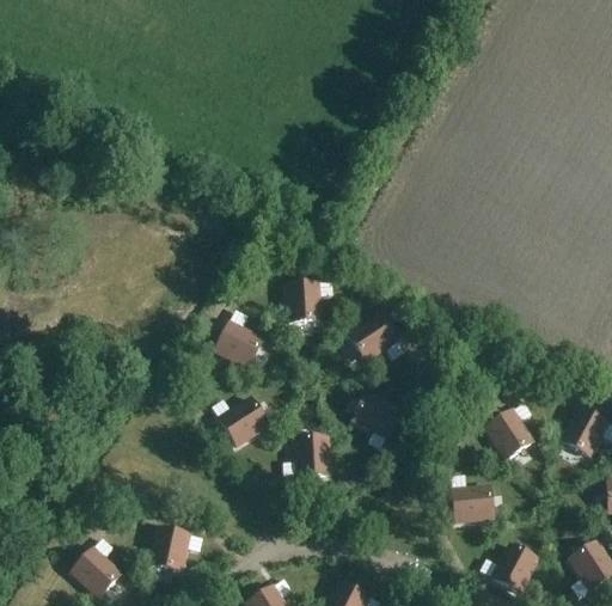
[(320,295),(335,294),(334,281),(319,281),(320,295)]
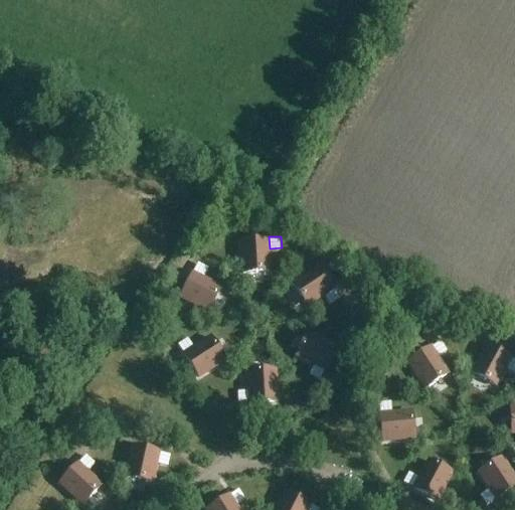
[(242,270),(269,269),(267,237),(240,238),(242,270)]
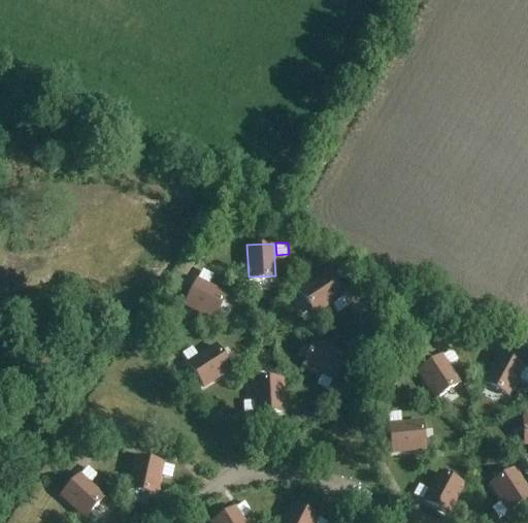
[(208,281),(212,272),(201,267),(197,275),(208,281)]
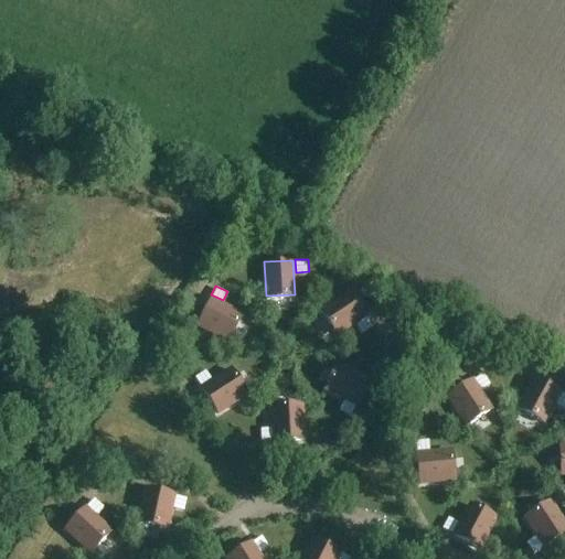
[(337,331),(365,312),(349,289),(320,308),(337,331)]
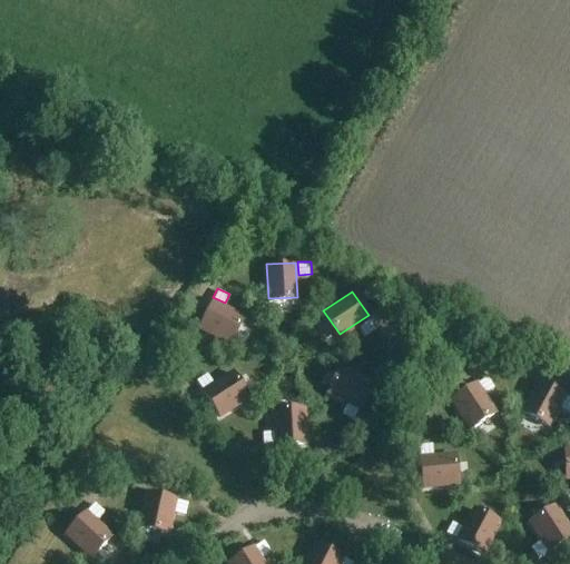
[(231,340),(243,315),(213,299),(199,325),(231,340)]
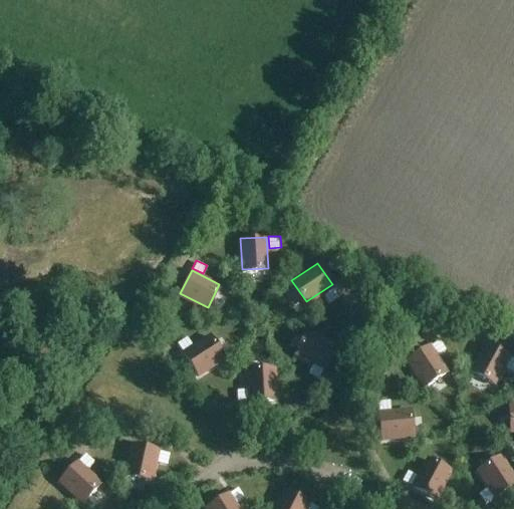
[(328,300),(337,293),(332,285),(322,291),(328,300)]
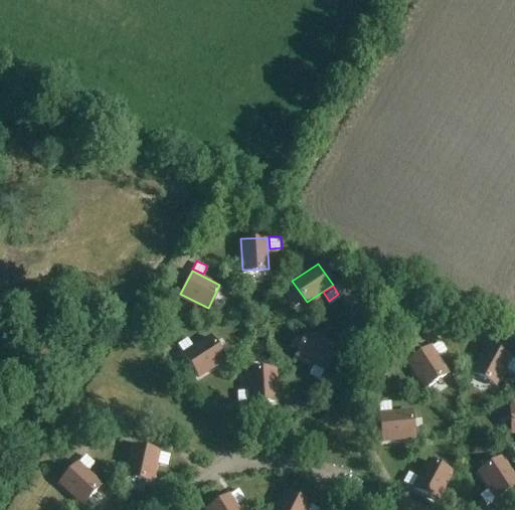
[(324,366),(336,343),(308,329),(296,352),(324,366)]
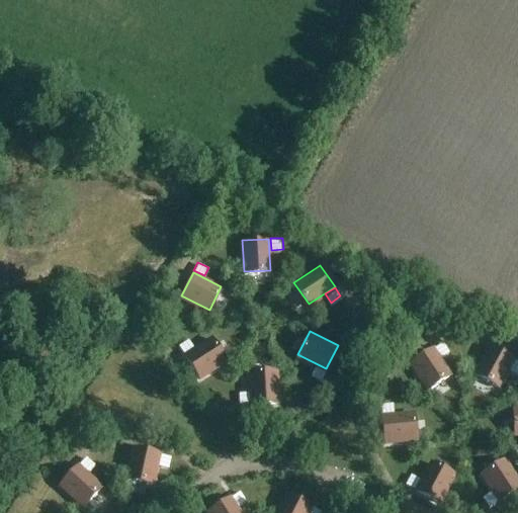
[(199,375),(226,358),(211,336),(185,353),(199,375)]
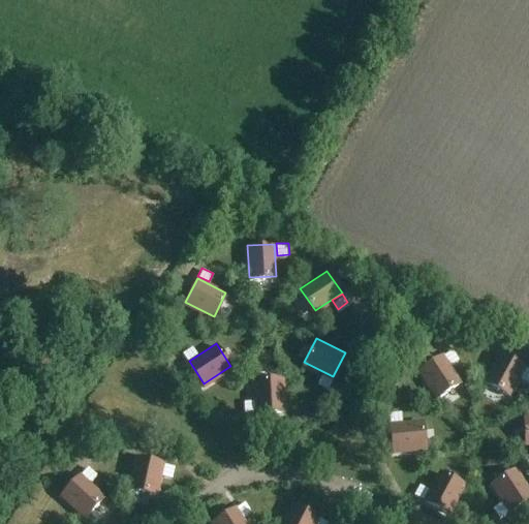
[(197,353),(192,345),(182,351),(188,360),(197,353)]
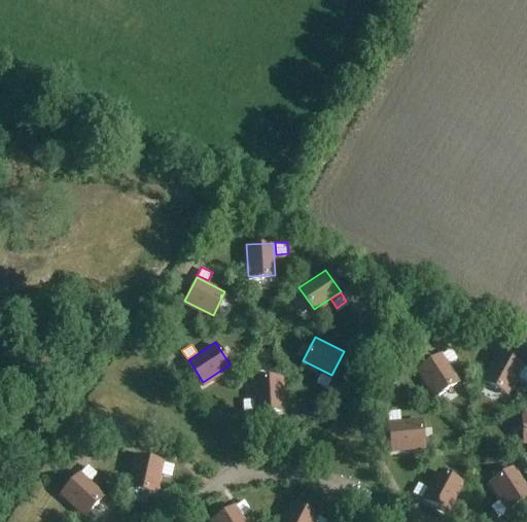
[(448,363),(457,357),(450,346),(441,352),(448,363)]
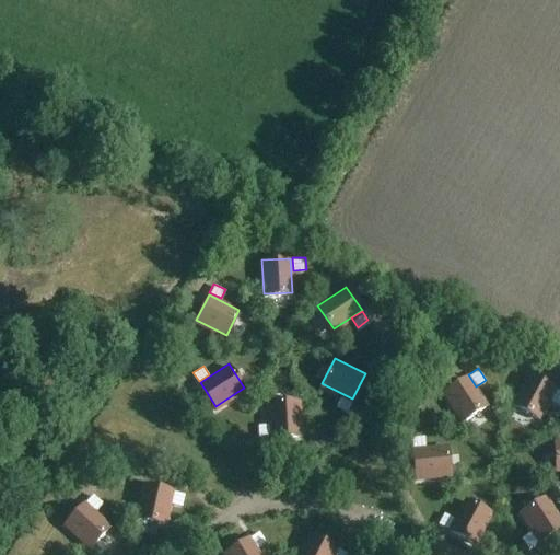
[(289,390),(305,402),(301,407),(314,417),(325,401),(312,391),(318,382),(303,371),(289,390)]
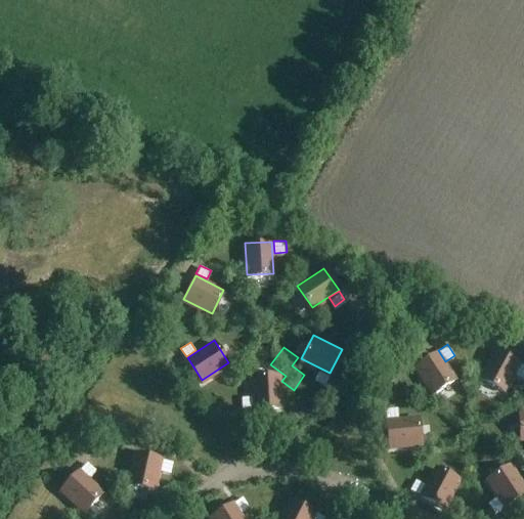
[(504,389),(519,360),(495,348),(480,376),(504,389)]
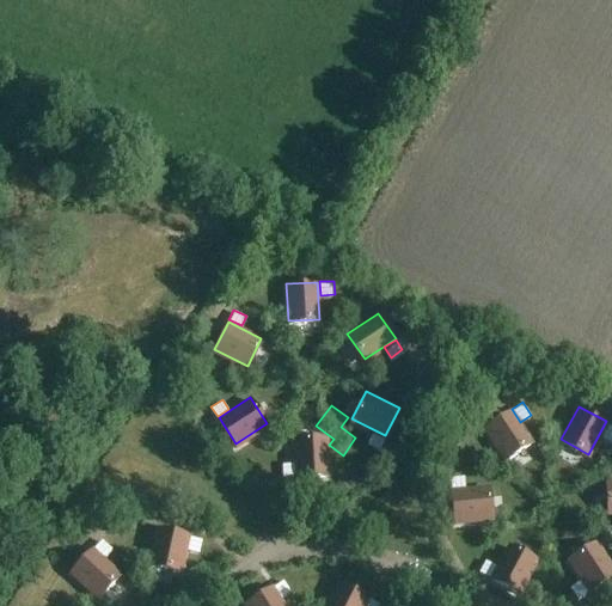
[(505,457),(531,440),(510,409),(484,426),(505,457)]
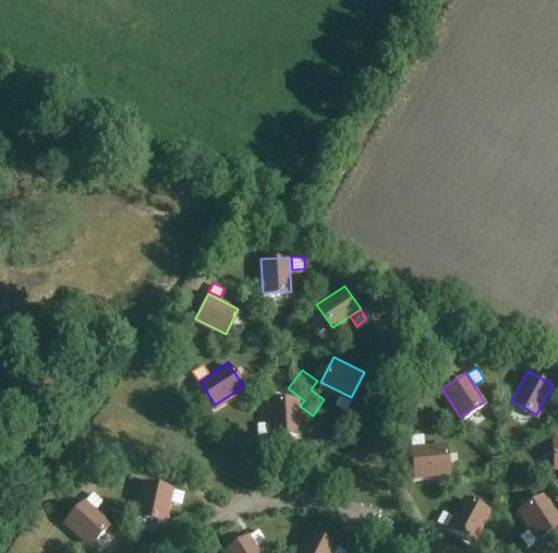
[(557,403),(557,401),(557,387),(555,386),(548,398),(557,403)]
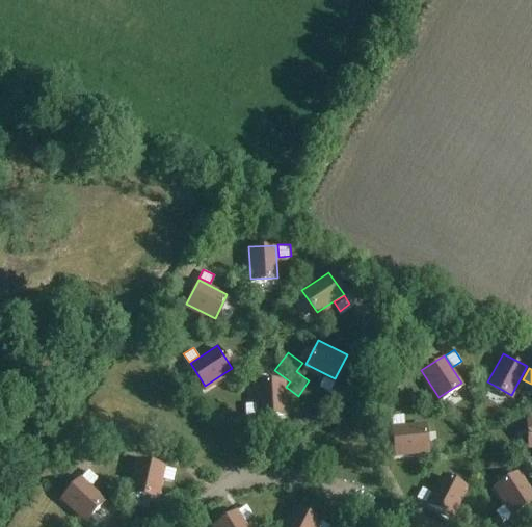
[(330,388),(335,379),(322,373),(318,381),(330,388)]
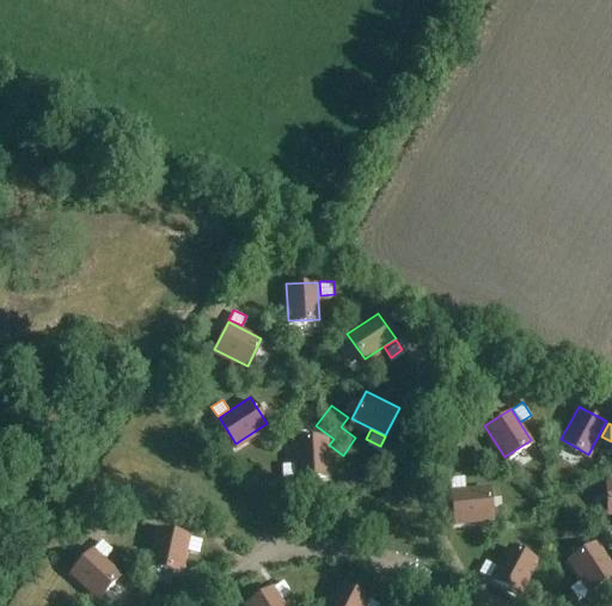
[(297,475),(328,472),(325,435),(294,438),(297,475)]
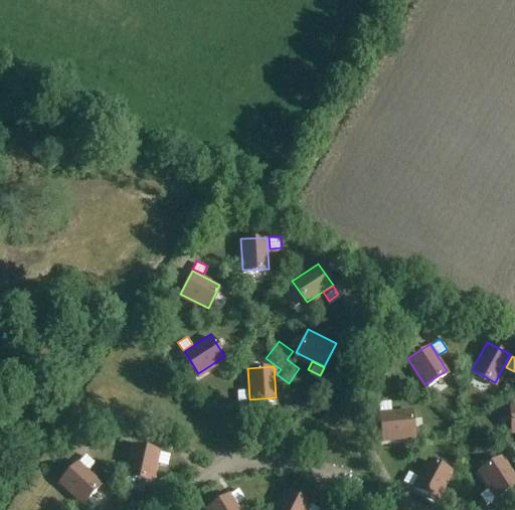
[(248,399),(248,387),(237,387),(238,399),(248,399)]
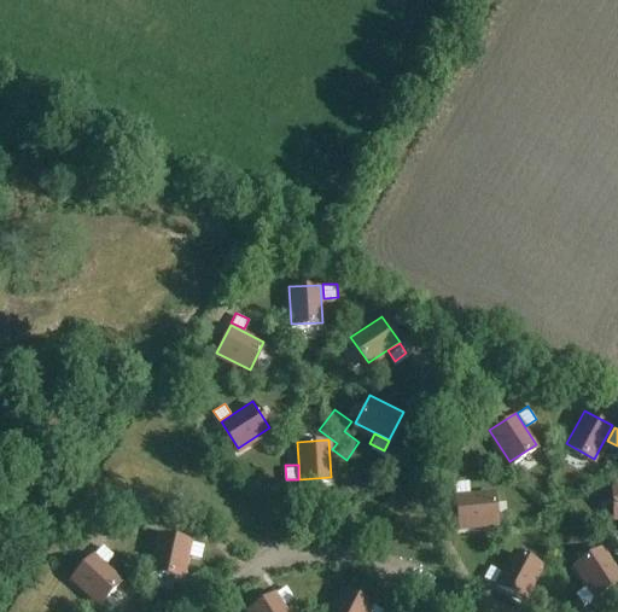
[(455,493),(472,491),(471,481),(454,483),(455,493)]
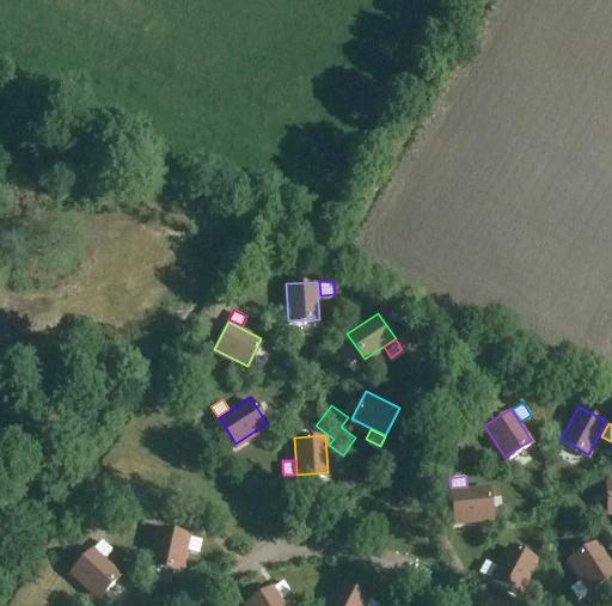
[(454,520),(491,516),(488,485),(451,489),(454,520)]
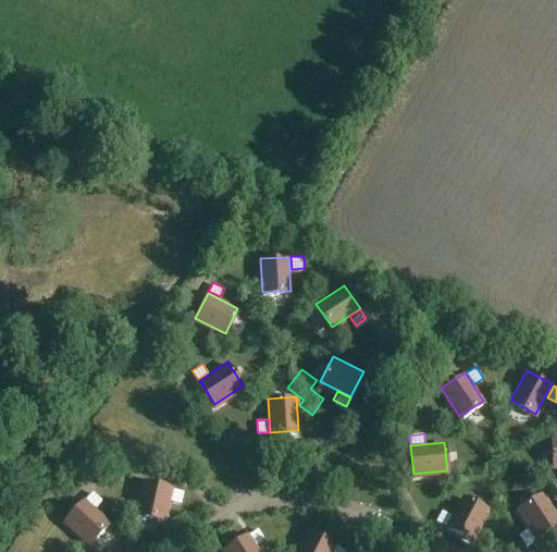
[(163,518),(171,486),(143,480),(136,513),(163,518)]
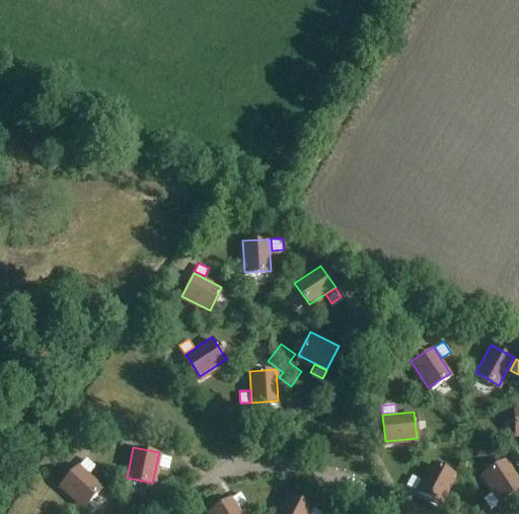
[(168,468),(171,455),(161,453),(158,466),(168,468)]
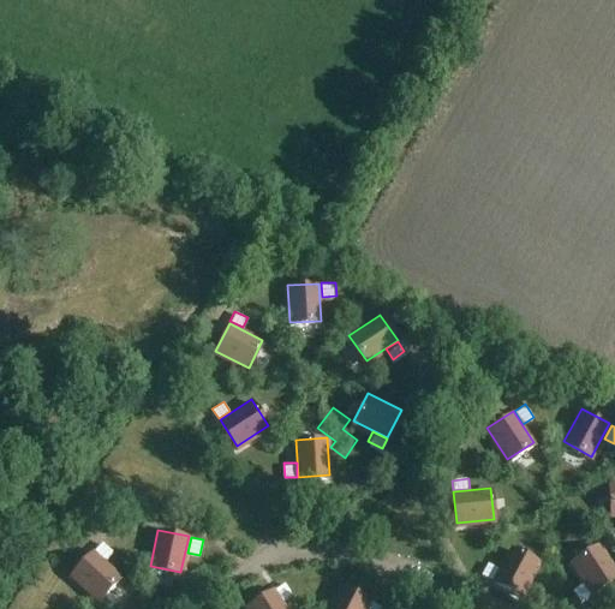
[(105,560),(112,551),(100,541),(93,549),(105,560)]
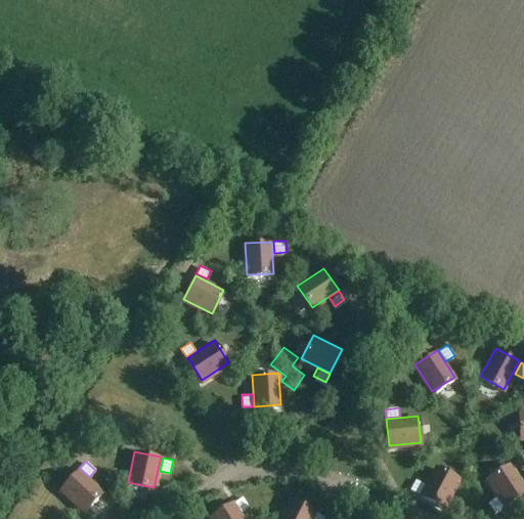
[(505,504),(523,490),(523,484),(510,463),(487,477),(505,504)]
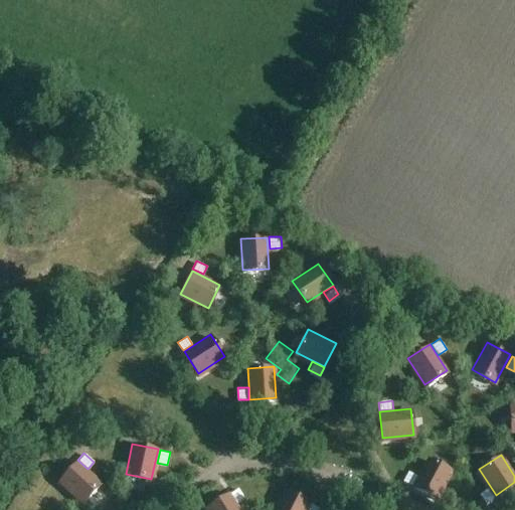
[(437,497),(451,470),(427,458),(413,485),(437,497)]
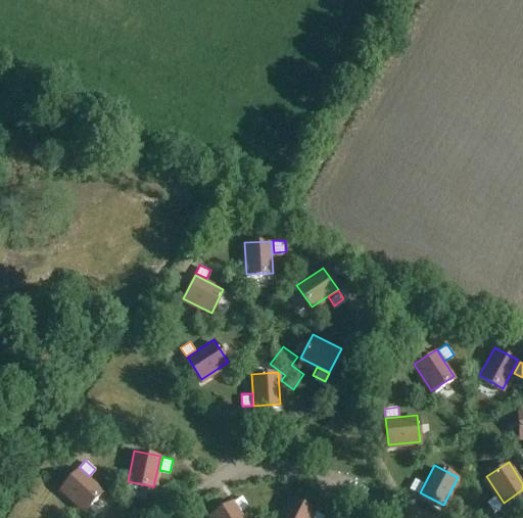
[(84,509),(101,489),(78,468),(60,487),(84,509)]
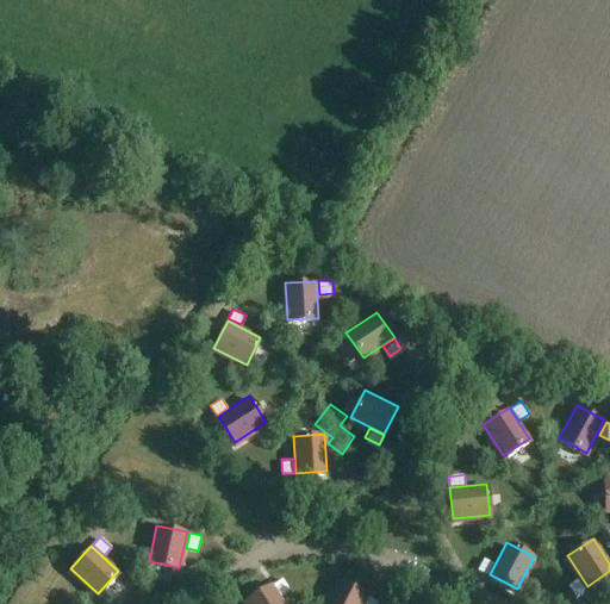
[(489,574),(495,562),(485,556),(479,568),(489,574)]
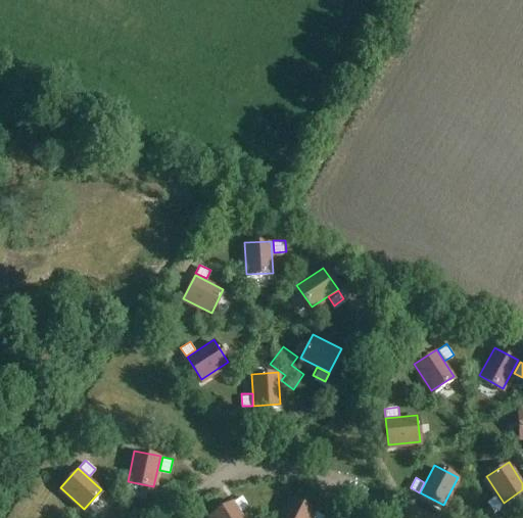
[(240,510),(247,505),(241,495),(233,500),(240,510)]
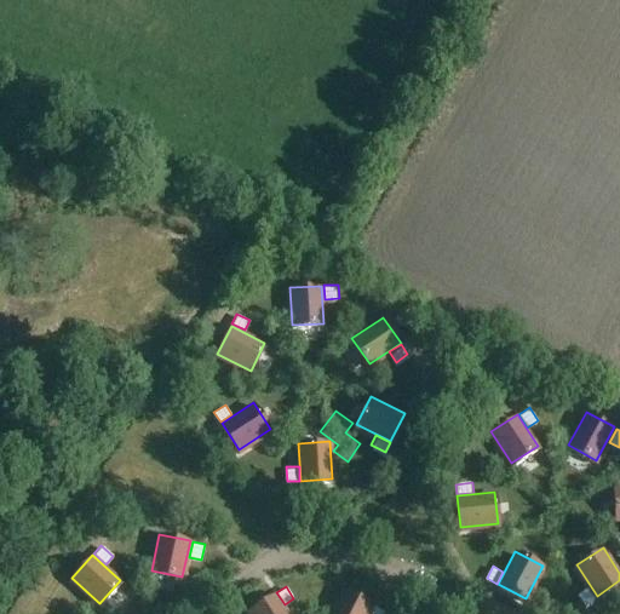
[(585,603),(595,597),(589,586),(578,594),(585,603)]
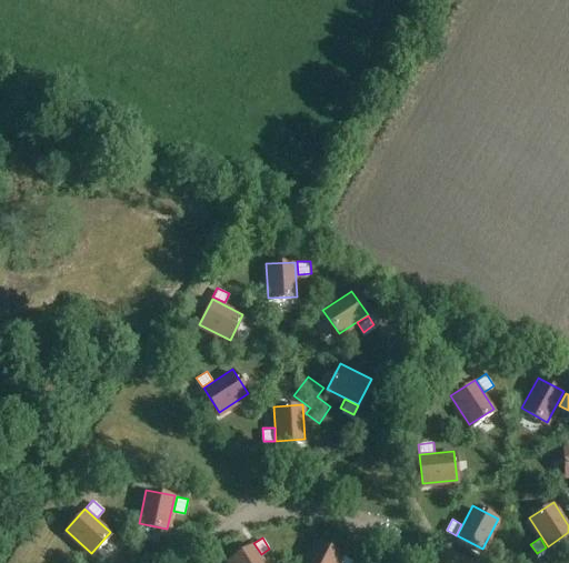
[(336,562),(341,553),(316,540),(303,562),(336,562)]
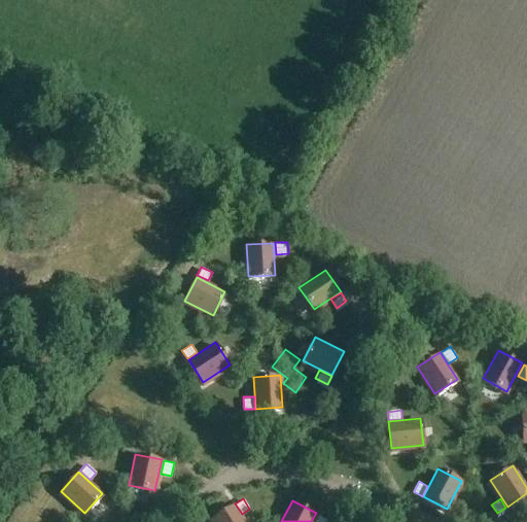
[(212,521),(244,521),(234,505),(211,519),(212,521)]
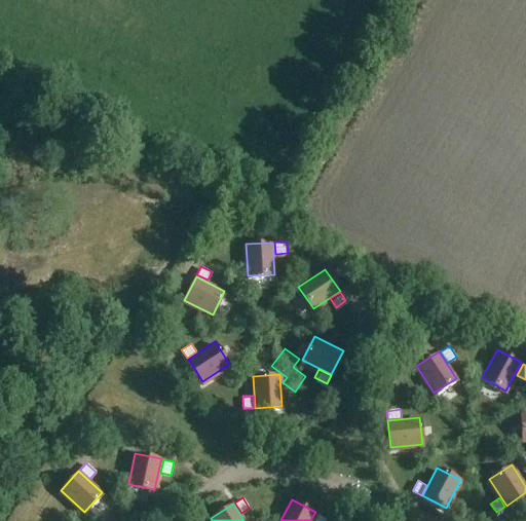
[(210,520),(203,509),(188,517),(190,520),(210,520)]
